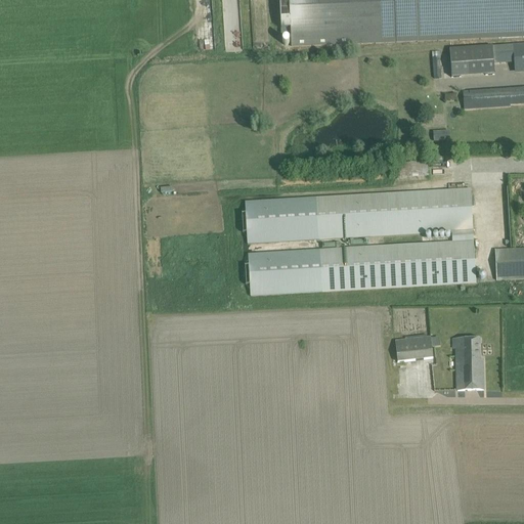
[(523,0),(279,0),(281,38),(292,38),(292,48),(523,38),(523,0)]
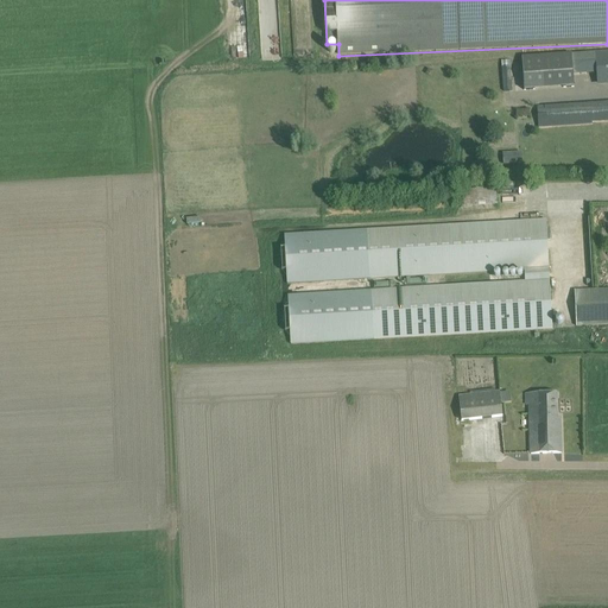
[(263,37),(264,54),(282,54),(280,37),(263,37)]
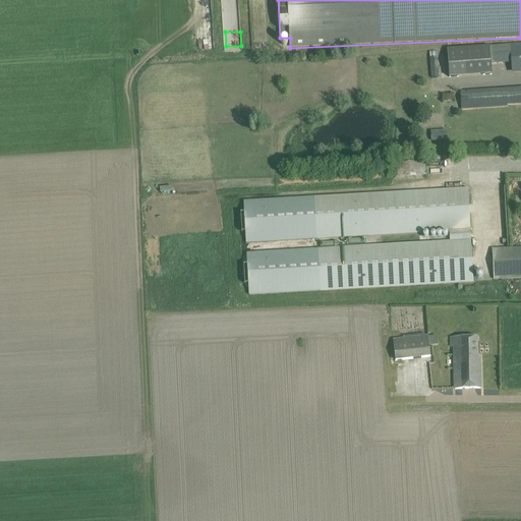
[(520,44),(510,46),(511,61),(512,69),(512,74),(520,74),(520,71),(520,70),(520,44)]
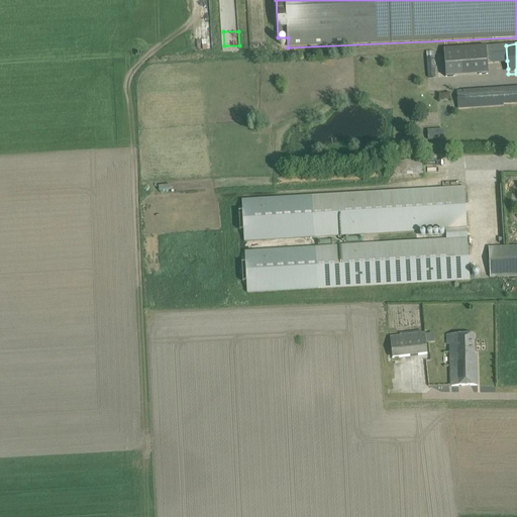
[(488,75),(486,45),(478,46),(480,75),(488,75)]
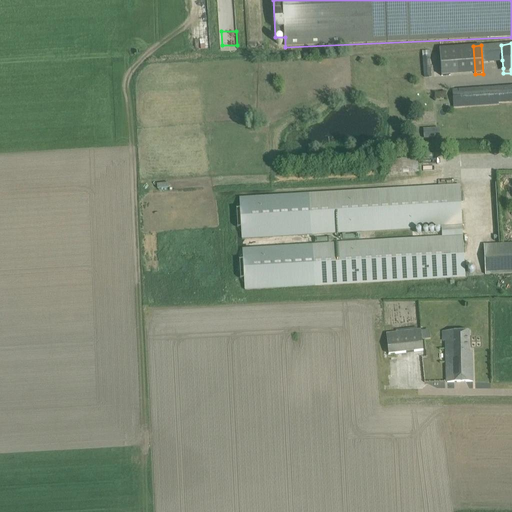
[(448,48),(439,48),(441,77),(450,76),(448,48)]
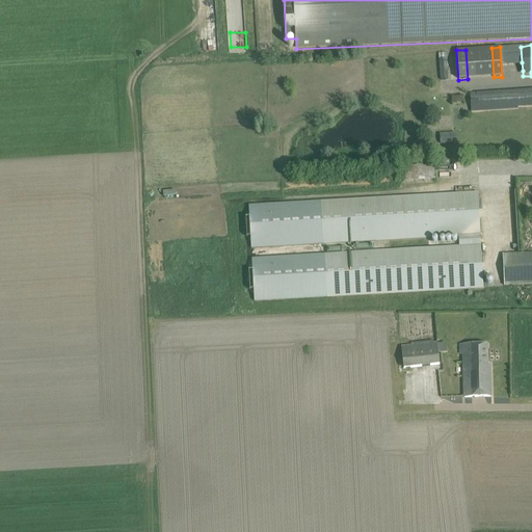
[(447,53),(439,54),(440,79),(448,79),(447,53)]
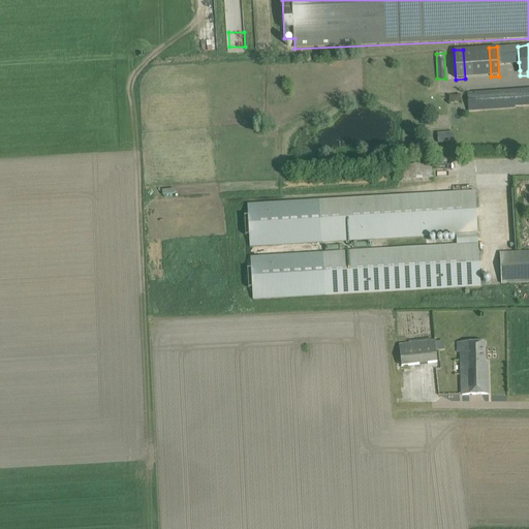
[(469,113),(515,110),(515,106),(528,104),(528,89),(468,94),(469,113)]
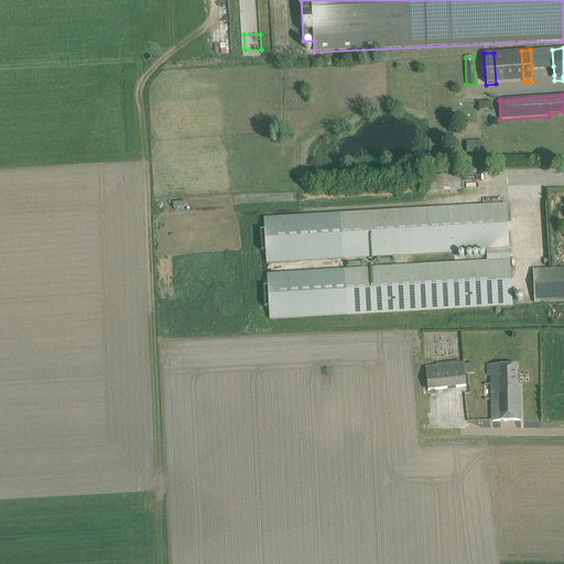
[(467,141),(468,153),(485,152),(484,141),(467,141)]
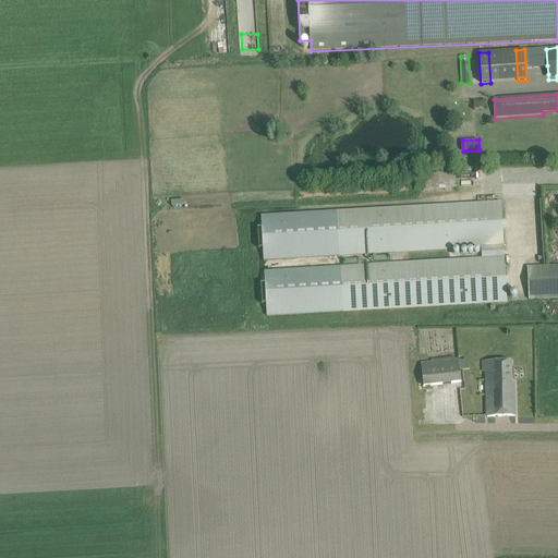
[(421,177),(423,192),(456,189),(455,173),(421,177)]
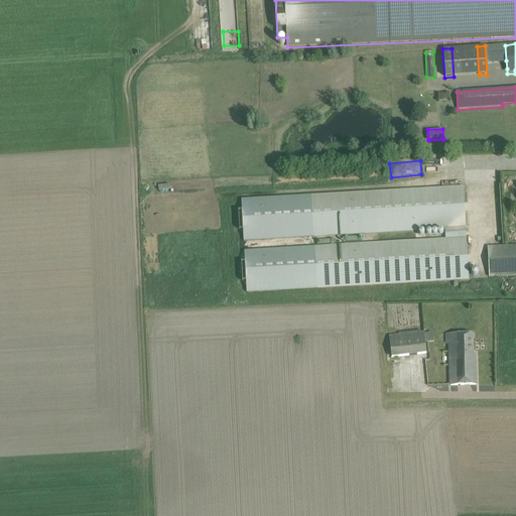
[(243,230),(243,242),(445,230),(445,239),(243,251),(244,262),(241,263),(242,282),(245,282),(246,292),(469,279),(464,186),(241,200),(242,213),(238,213),(239,231),(243,230)]
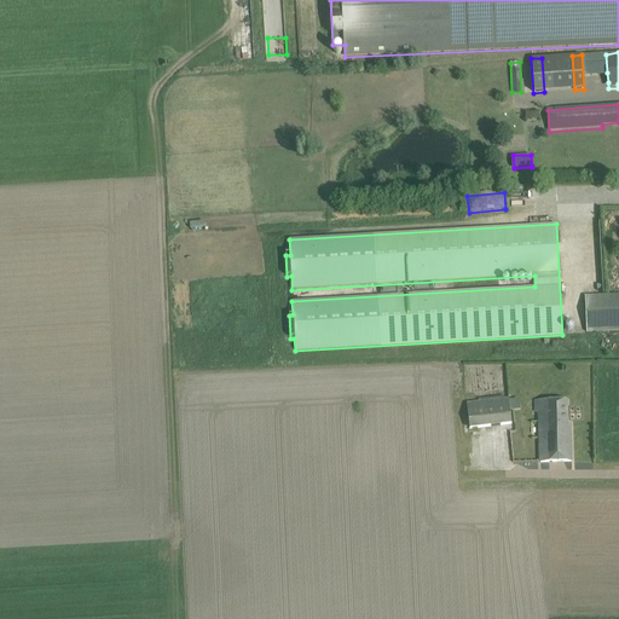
[(618,294),(584,296),(586,334),(618,331),(618,294)]
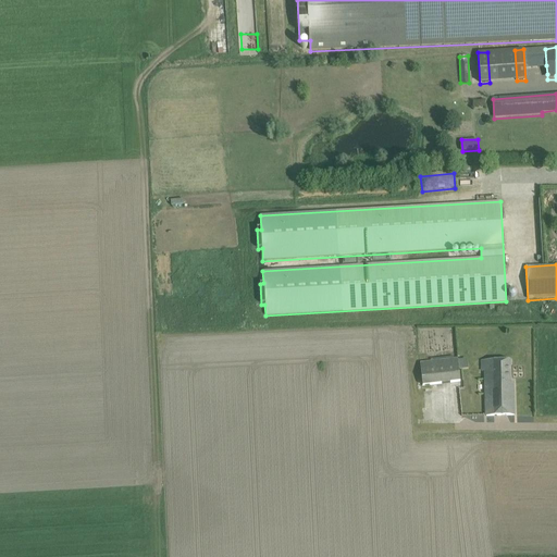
[(420,363),(423,386),(460,382),(458,359),(420,363)]
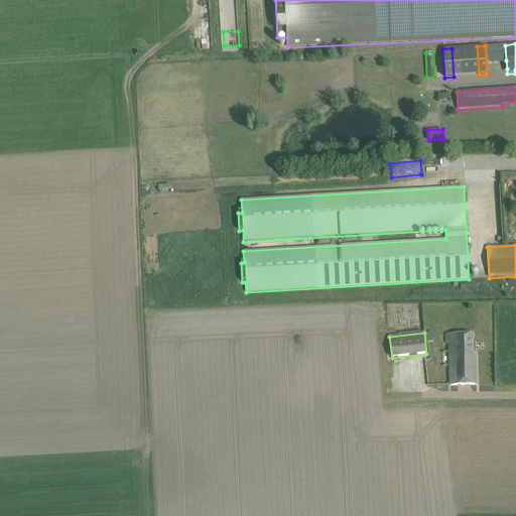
[(446,335),(446,344),(449,344),(450,385),(477,385),(476,355),(472,355),(472,334),(446,335)]
